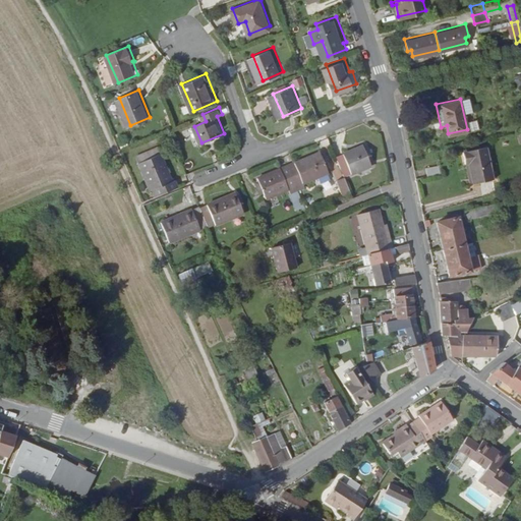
[(349,172),(350,175),(357,172),(356,169),(375,162),(367,142),(341,154),(345,163),(349,172)]
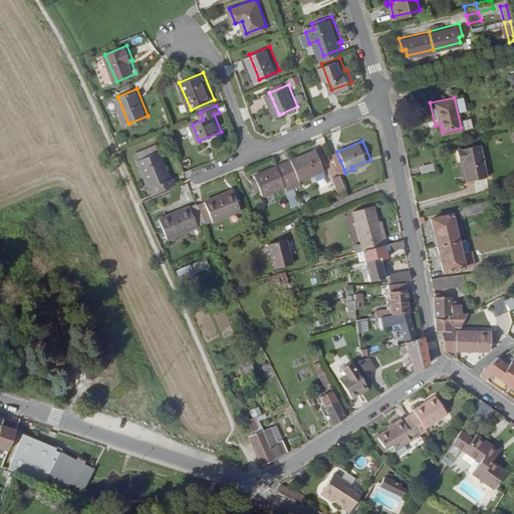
[(154,186),(157,192),(180,182),(177,176),(174,177),(159,143),(148,148),(151,155),(140,160),(151,187),(154,186)]
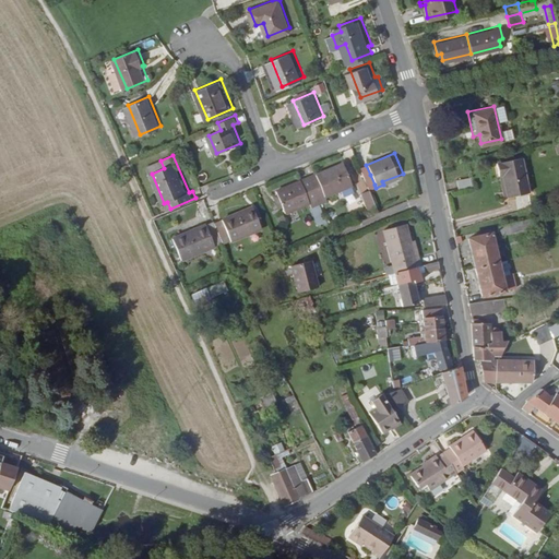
[(498,162),(501,175),(504,174),(509,195),(531,191),(524,156),(498,162)]
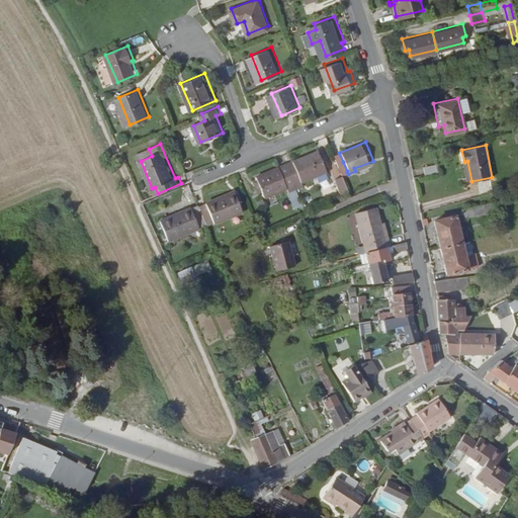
[(323,148),(290,162),(295,175),(303,173),(305,178),(331,167),(323,148)]
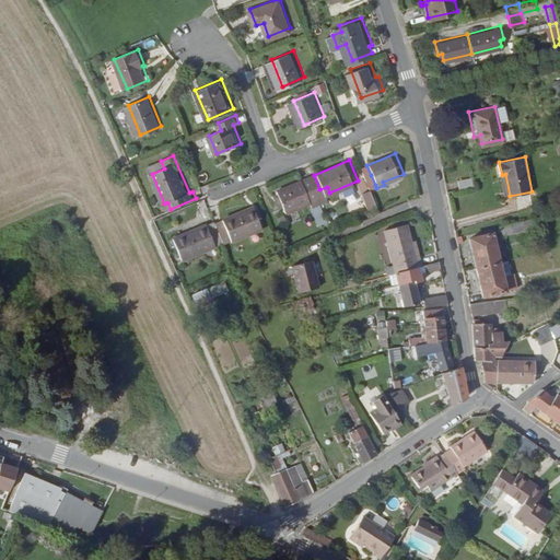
[(149,166),(152,174),(164,168),(161,161),(149,166)]
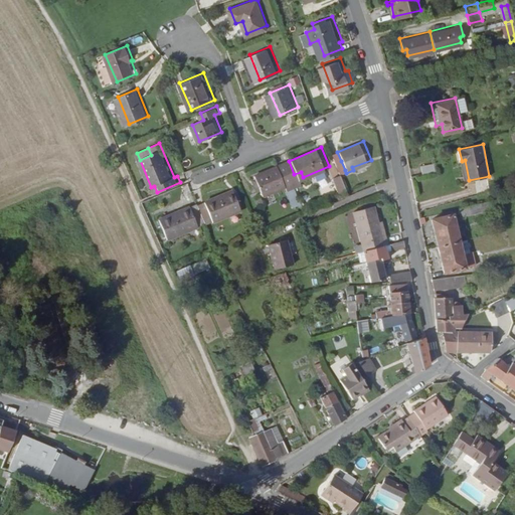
[(294,174),(289,161),(259,173),(266,192),(297,180),(294,174)]
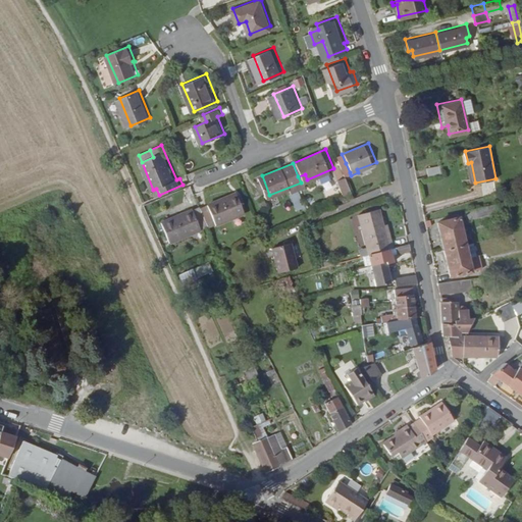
[(442,173),(440,165),(428,168),(429,176),(442,173)]
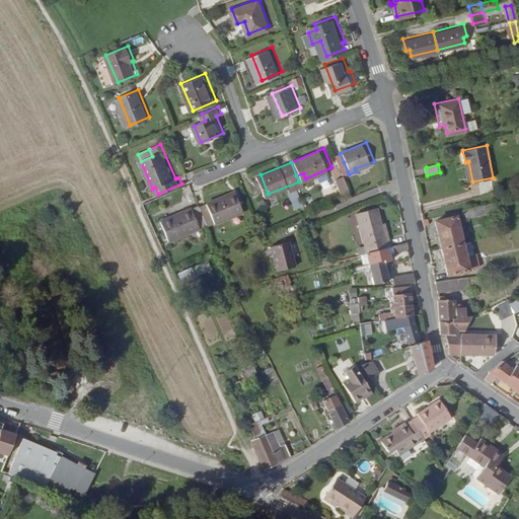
[(351,196),(356,193),(353,183),(349,174),(341,177),(349,197),(351,196)]
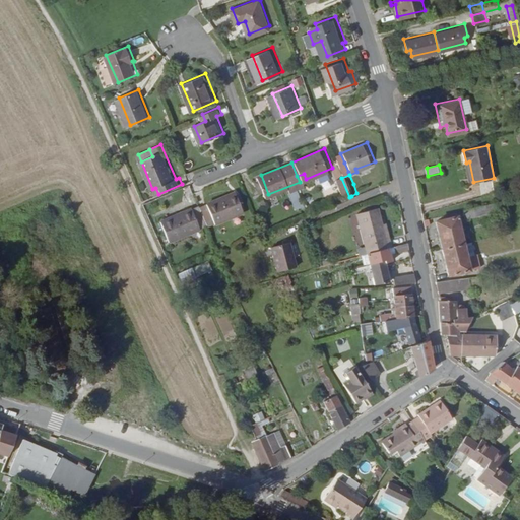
[(211,222),(212,223),(247,209),(239,190),(204,204),(211,222)]
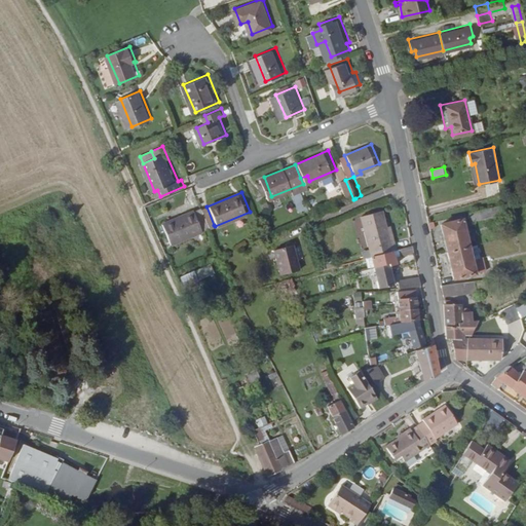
[(299,193),(291,195),(295,213),(304,210),(299,193)]
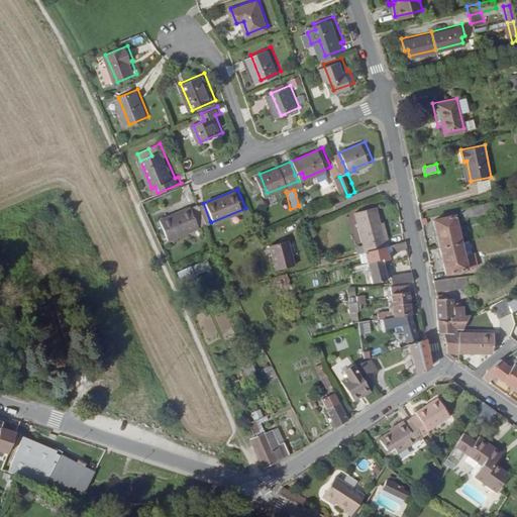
[(302,210),(309,208),(303,193),(296,196),(302,210)]
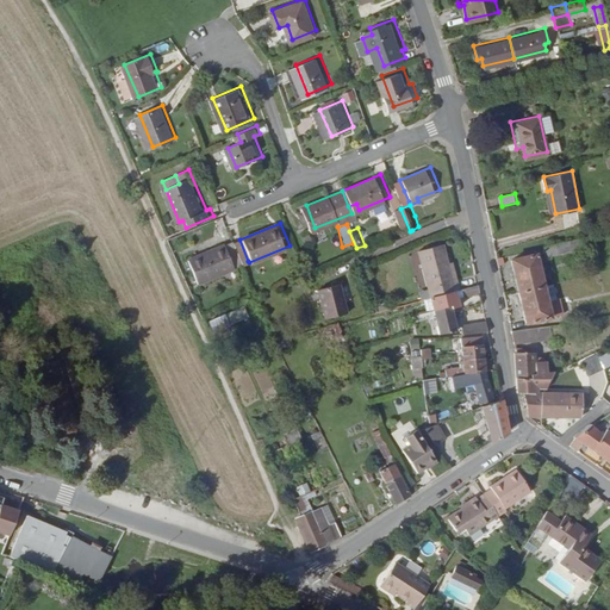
[(248,261),(240,240),(238,238),(194,257),(204,280),(248,261)]
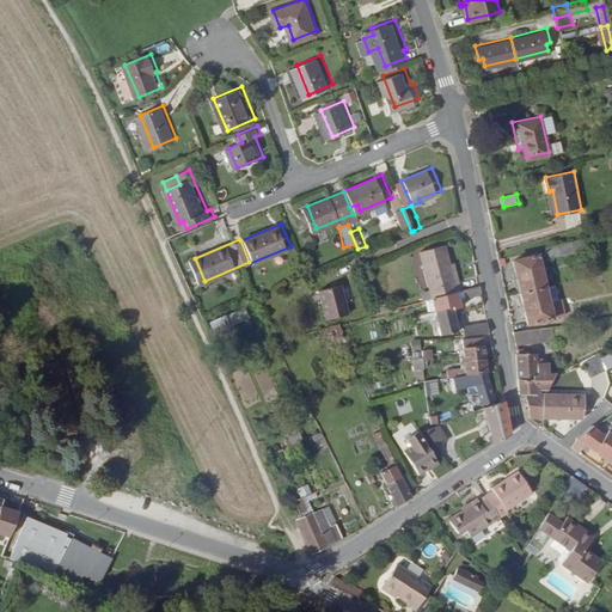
[(576,250),(574,240),(560,244),(546,246),(548,256),(576,250)]
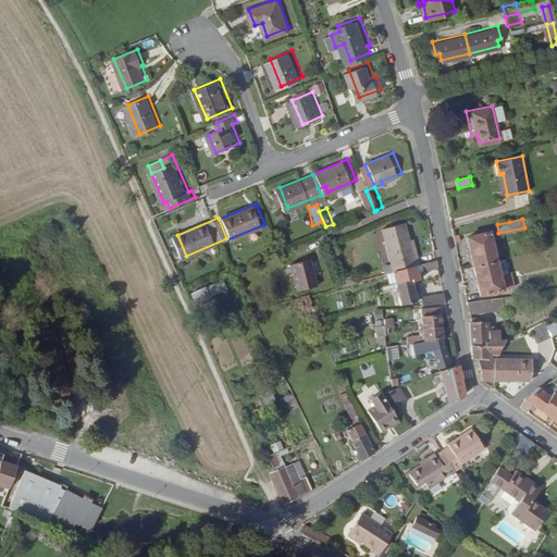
[(416,264),(417,264),(410,240),(405,223),(381,230),(391,261),(412,255),(416,264)]
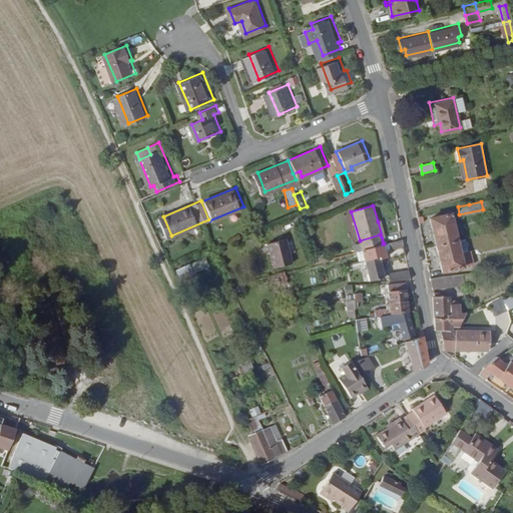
[(436,242),(457,238),(452,214),(431,218),(436,242)]
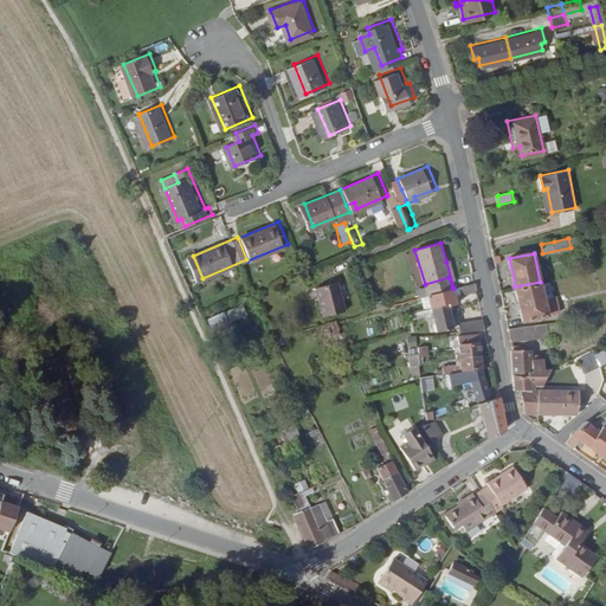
[(446,262),(453,288),(457,287),(450,260),(446,262)]
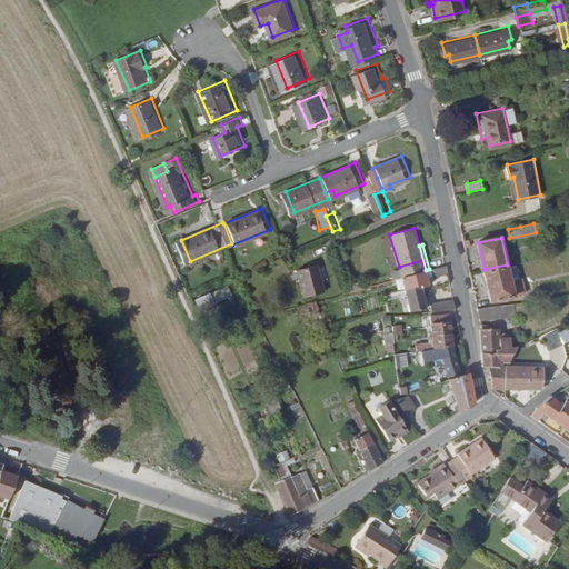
[(399,267),(401,277),(425,270),(421,260),(399,267)]
